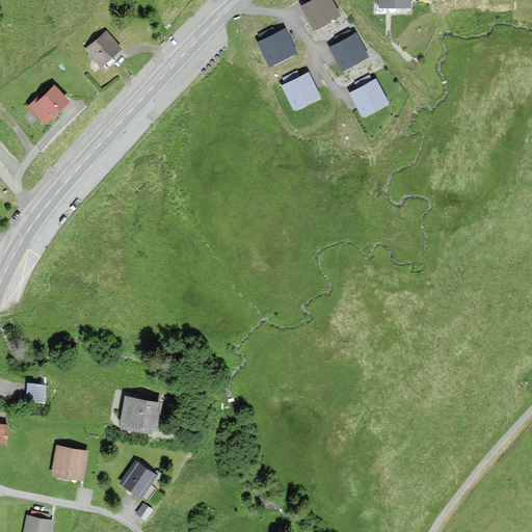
[(331,0),(313,0),(300,7),(314,31),(341,17),(331,0)]
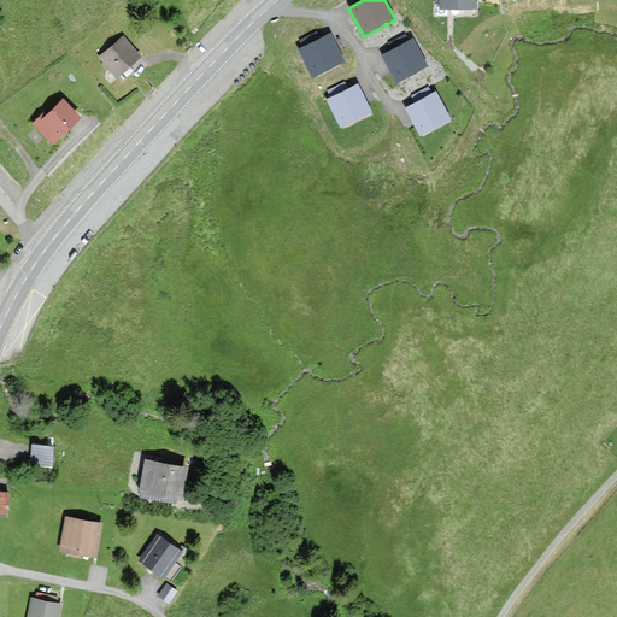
[(331,34),(298,50),(312,78),(345,63),(331,34)]
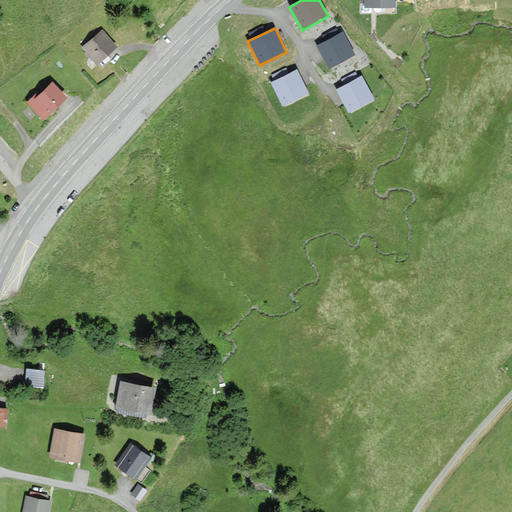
[(102,29),(82,47),(97,65),(118,47),(102,29)]
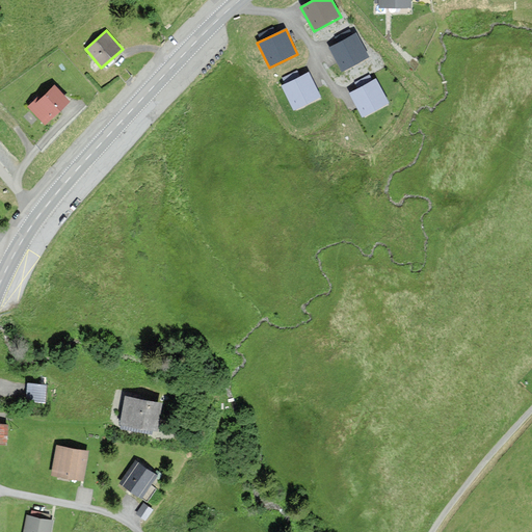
[(356,33),(329,48),(342,72),(369,58),(356,33)]
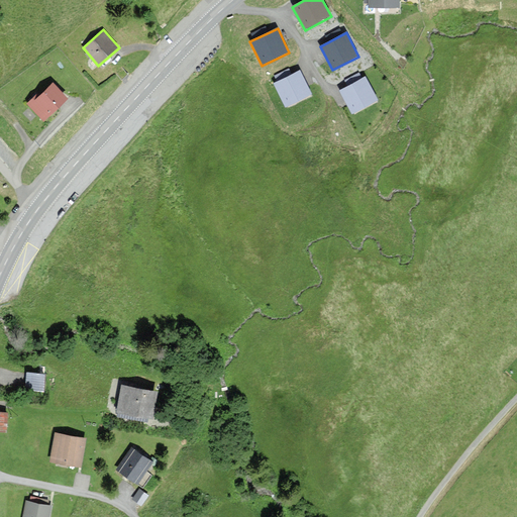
[(300,71),(274,84),(286,108),(312,95),(300,71)]
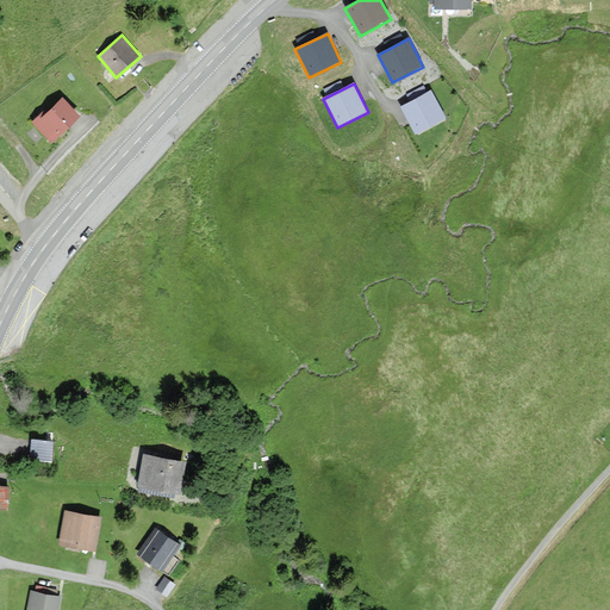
[(430,91),(400,107),(416,136),(446,119),(430,91)]
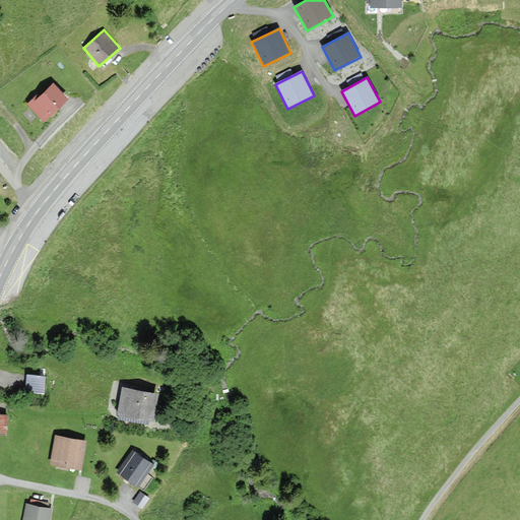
[(37,95),(26,105),(45,123),(69,101),(54,83),(39,98),(37,95)]
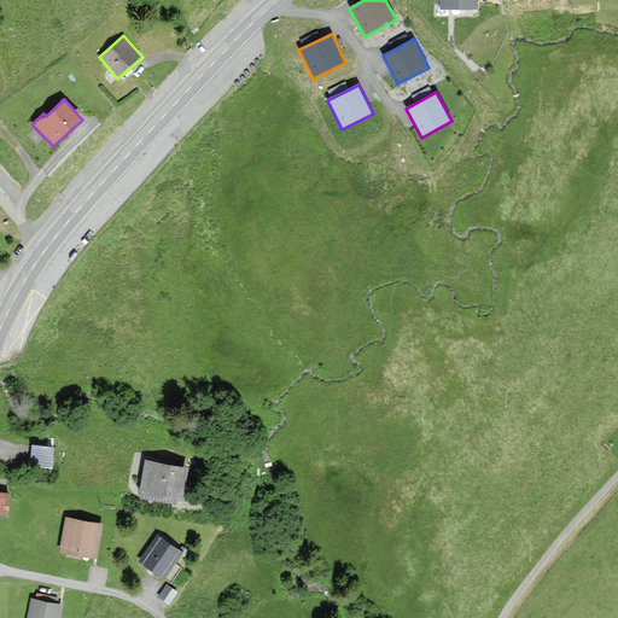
[(53,449),(33,448),(31,465),(51,467),(53,449)]
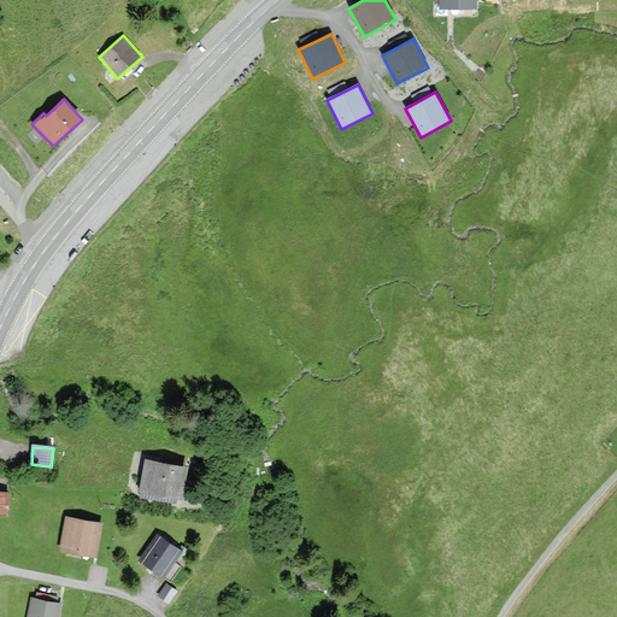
[(186,470),(147,463),(141,492),(181,500),(186,470)]
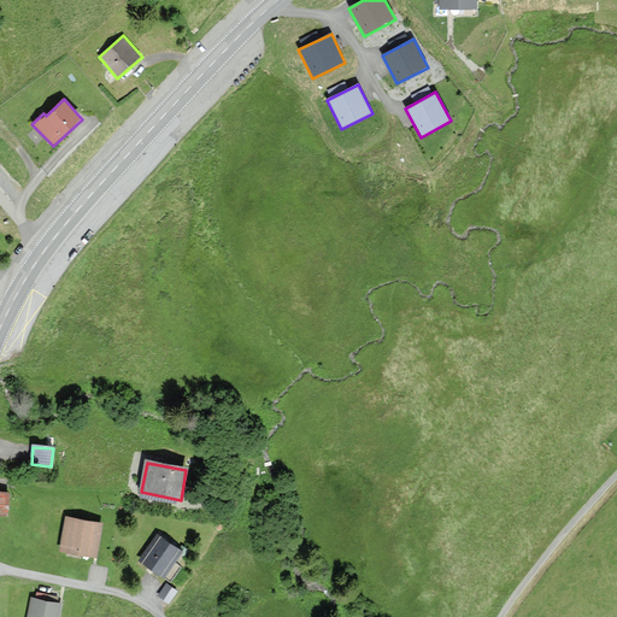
[(100,526),(68,519),(62,551),(94,557),(100,526)]
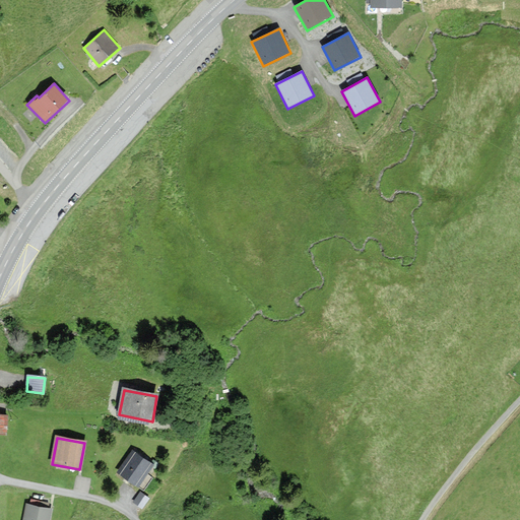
[(152,464),(133,452),(119,474),(137,486),(152,464)]
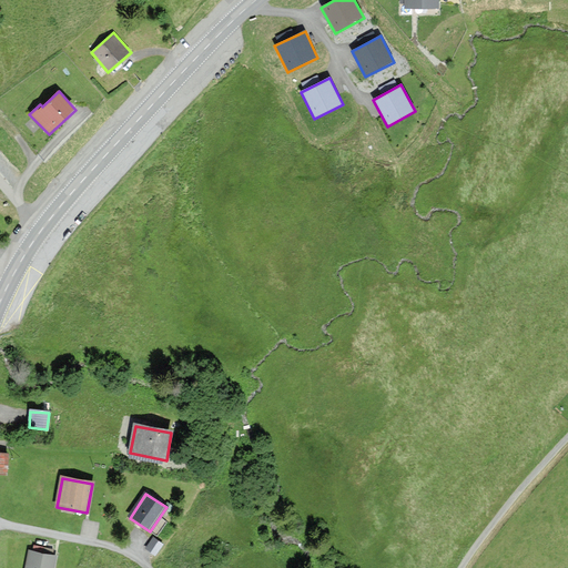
[(52,567),(56,554),(30,548),(26,567),(52,567)]
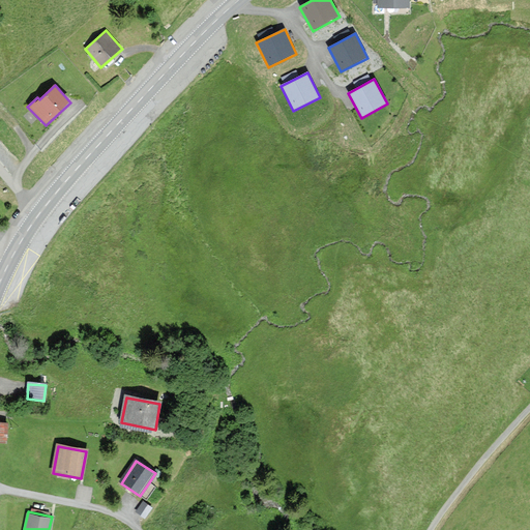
All buildings are outlined.
